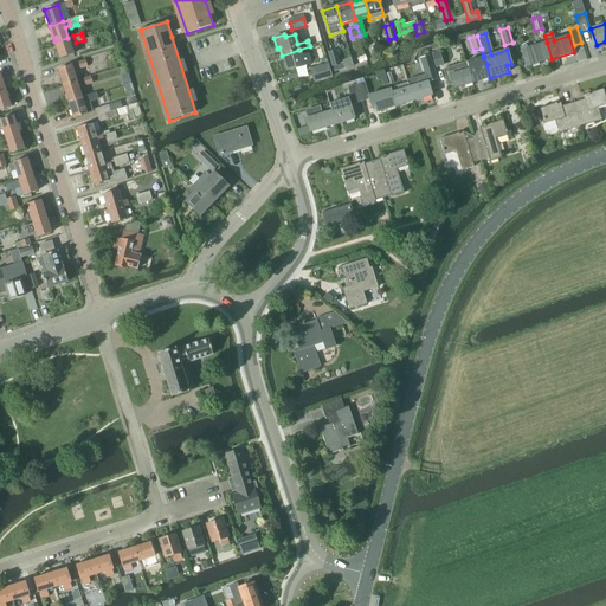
[(68,38),(55,42),(59,58),(73,55),(70,43),(69,38),(68,38)]
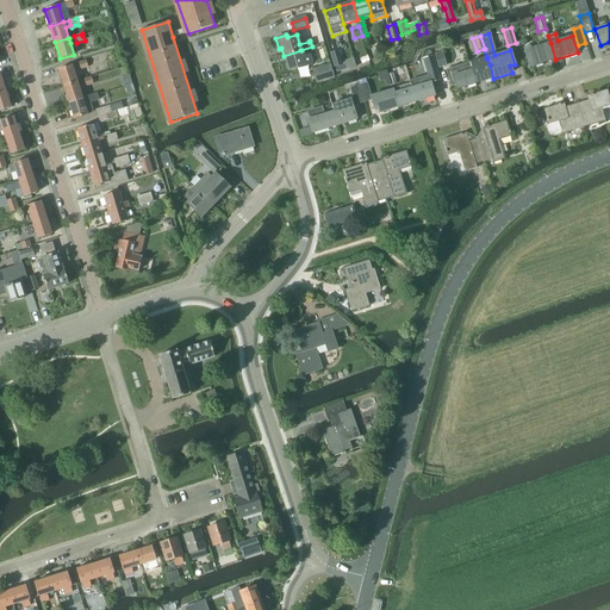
[(529,68),(555,60),(551,43),(530,49),(530,47),(523,48),(529,68)]
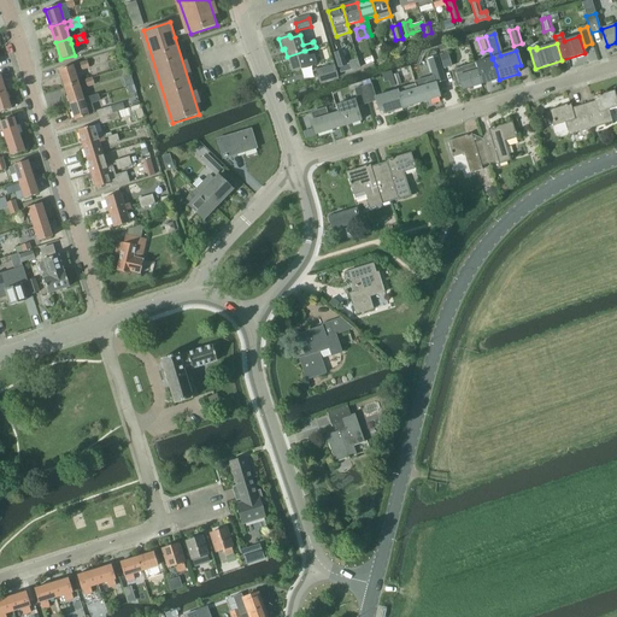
[(305,51),(287,57),(292,71),(315,65),(312,56),(306,57),(305,51)]
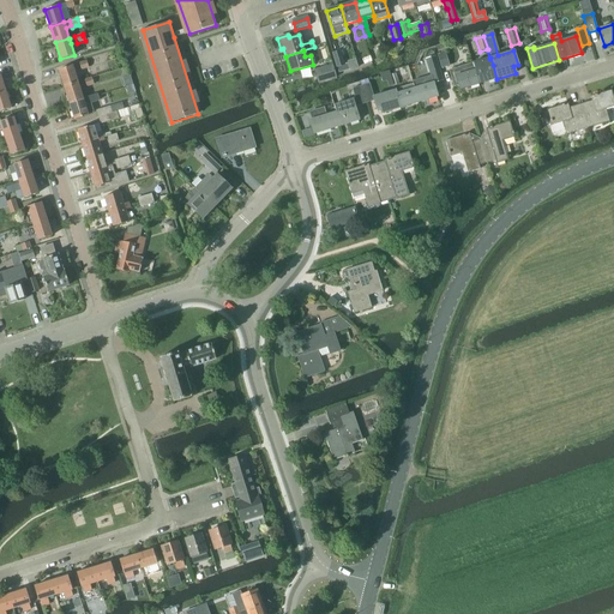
[(339,73),(350,70),(348,64),(344,65),(341,52),(333,53),(339,73)]
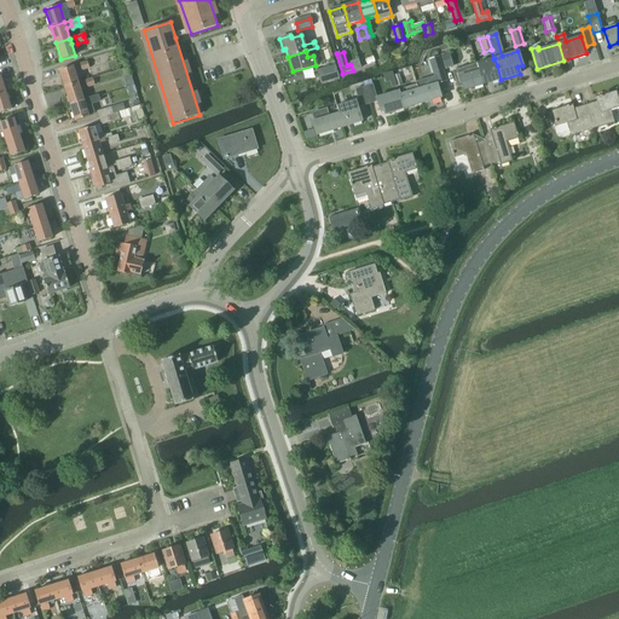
[(441,56),(445,69),(453,68),(449,53),(441,56)]
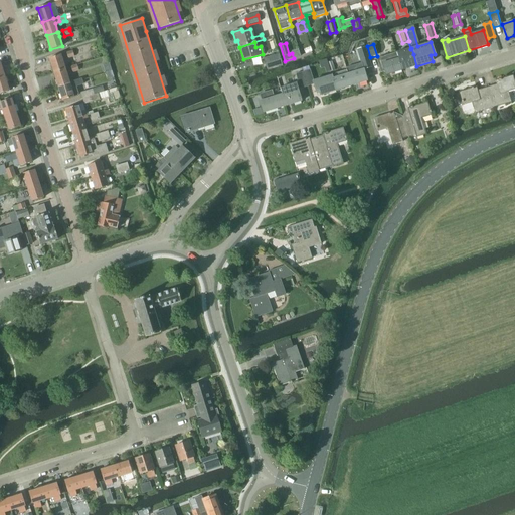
[(365,47),(356,49),(359,61),(360,64),(361,64),(363,70),(371,67),(365,47)]
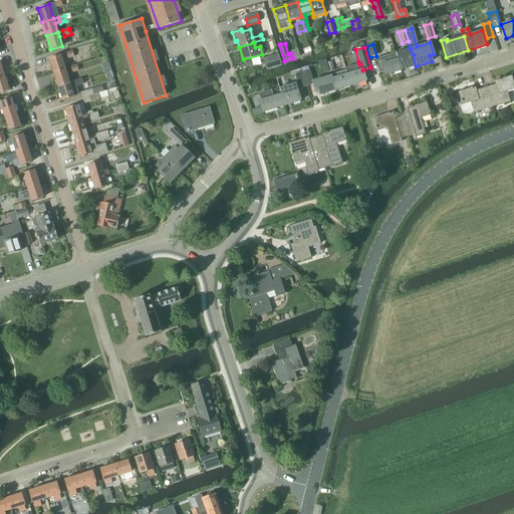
[(401,70),(416,66),(413,54),(411,48),(410,49),(396,53),(401,70)]
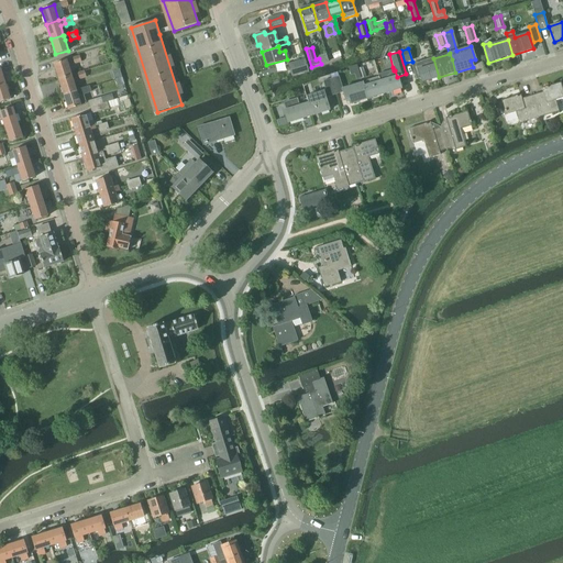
[(74,65),(80,63),(79,56),(72,58),(74,65)]
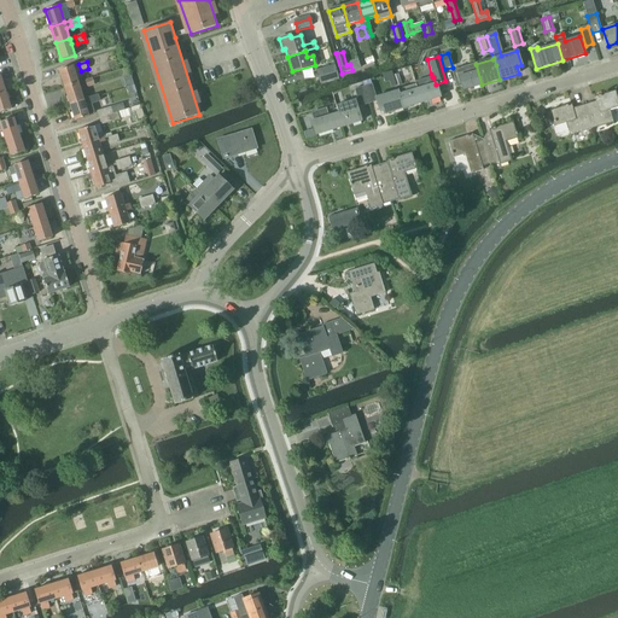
[(464,91),(482,85),(476,64),(453,71),(458,87),(461,86),(464,91)]
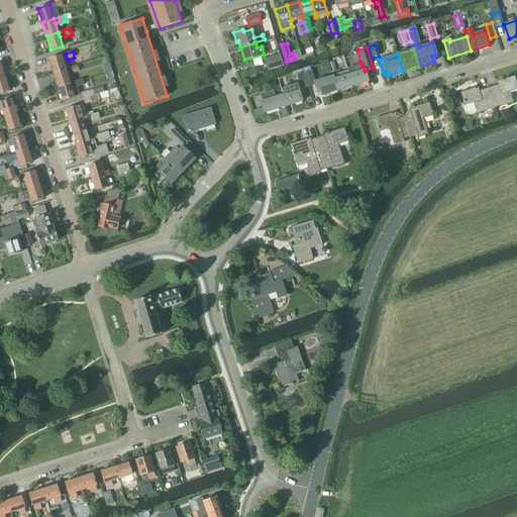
[(54,73),(66,70),(61,56),(49,59),(54,73)]
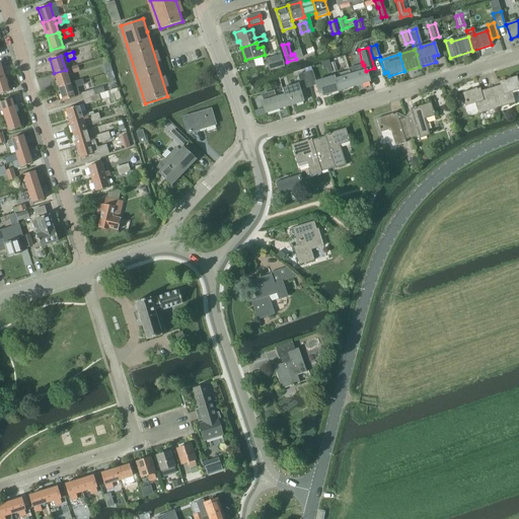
[(280,56),(266,60),(269,70),(283,66),(280,56)]
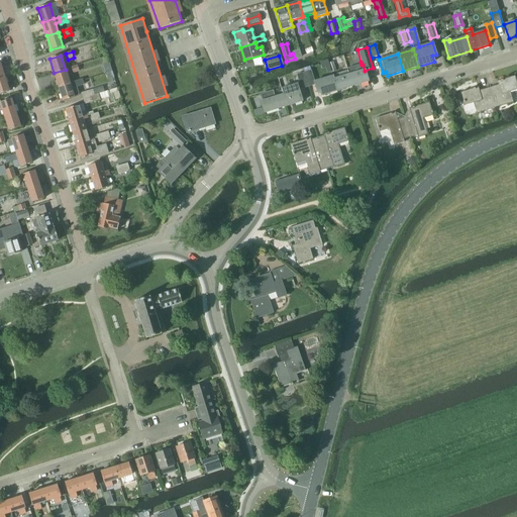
[(362,65),(347,69),(347,71),(348,75),(352,87),(368,82),(365,71),(363,65),(362,65)]
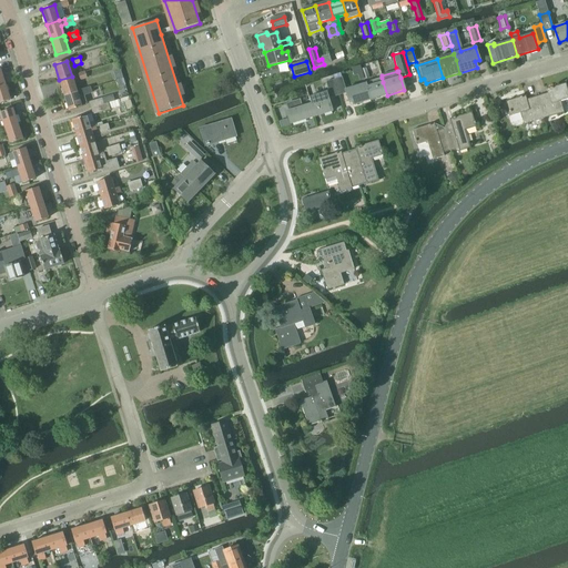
[(87,79),(84,72),(78,74),(79,81),(87,79)]
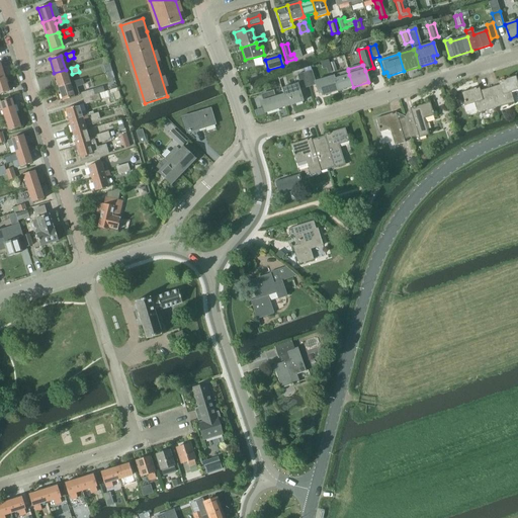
[(58,87),(70,83),(66,70),(54,73),(58,87)]
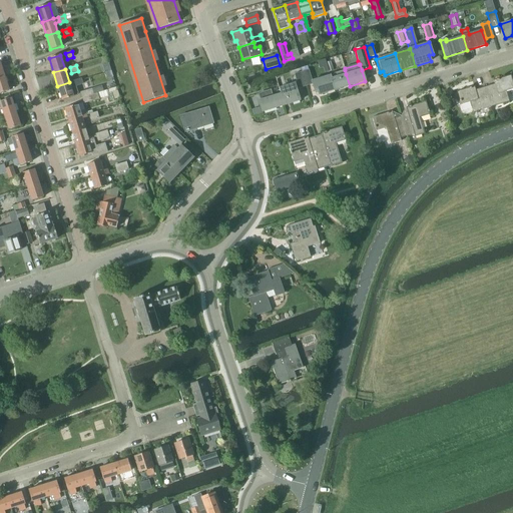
[(309,70),(302,72),(306,86),(313,84),(315,92),(318,91),(319,95),(334,90),(330,76),(323,78),(312,81),(309,70)]
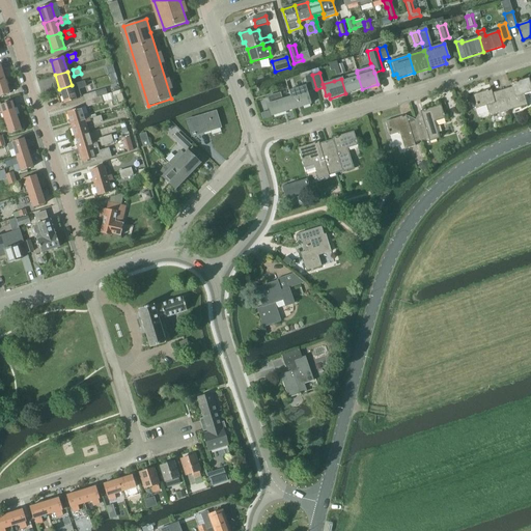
[(356,74),(341,78),(341,79),(345,93),(362,89),(358,77),(357,73),(356,74)]
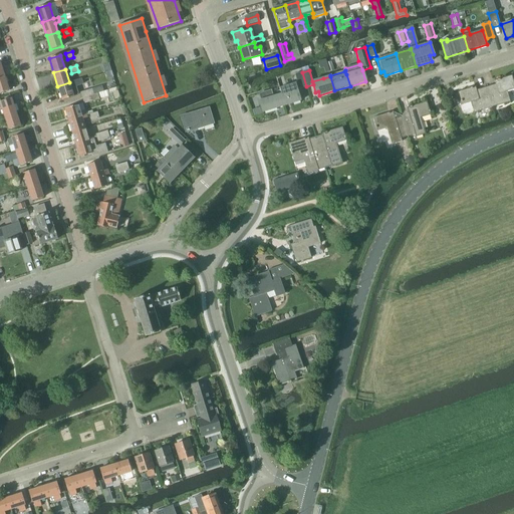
[(297,83),(279,88),(281,94),(285,106),(300,101),(296,89),(299,89),(306,86),(302,72),(299,73),(296,74),(294,74),(297,83)]
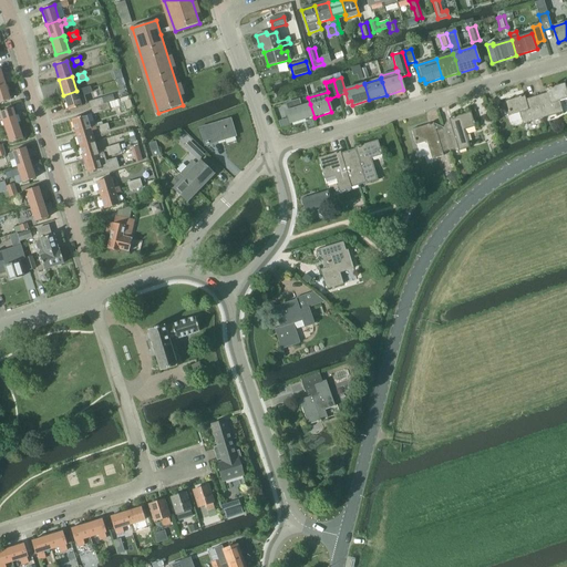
[(559,101),(566,99),(566,90),(565,83),(546,90),(547,93),(536,96),(543,119),(563,113),(559,101)]
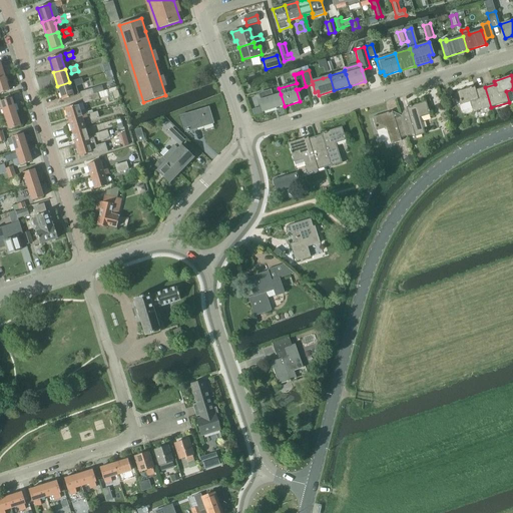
[(0,93),(9,90),(4,76),(0,77),(0,93)]
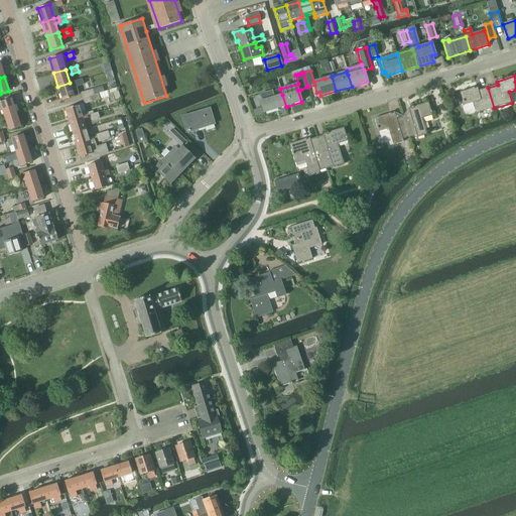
[(74,97),(74,96),(79,94),(76,87),(84,85),(82,80),(70,83),(57,87),(62,101),(74,97)]
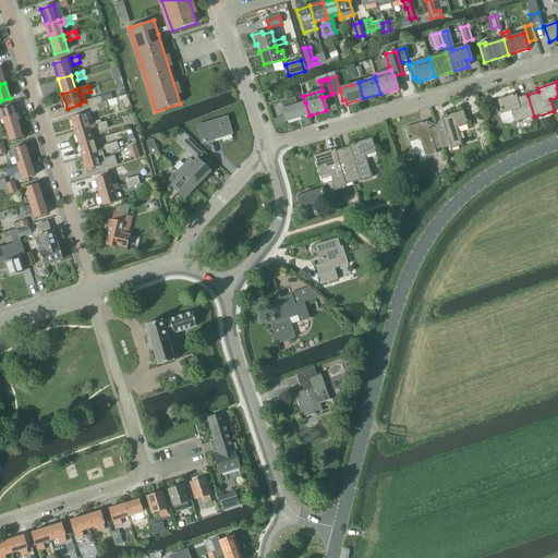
[(528,95),(518,98),(517,94),(497,100),(501,114),(511,111),(514,122),(534,117),(528,95)]
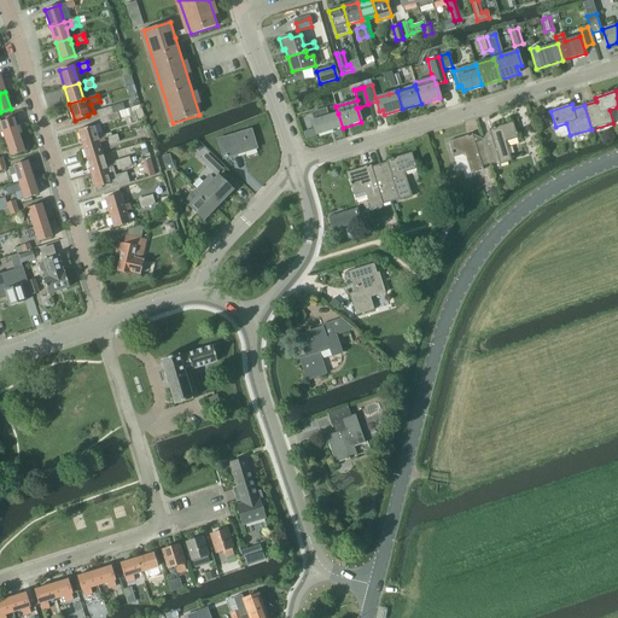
[(99,117),(114,114),(111,106),(97,111),(99,117)]
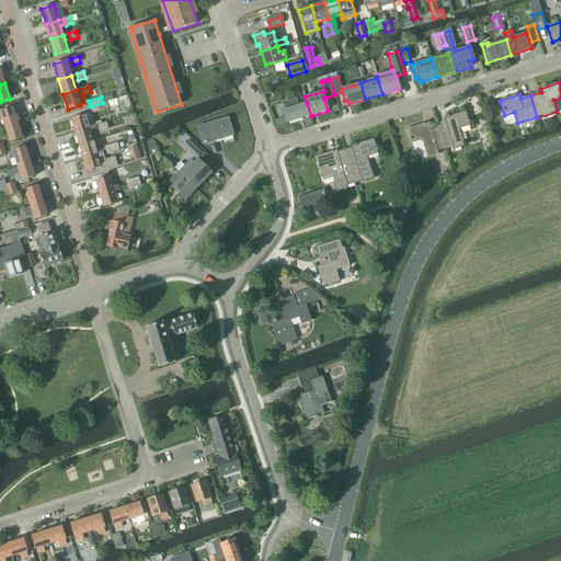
[(285,110),(283,111),(286,123),(311,116),(307,103),(297,106),(296,100),(283,103),(285,110)]
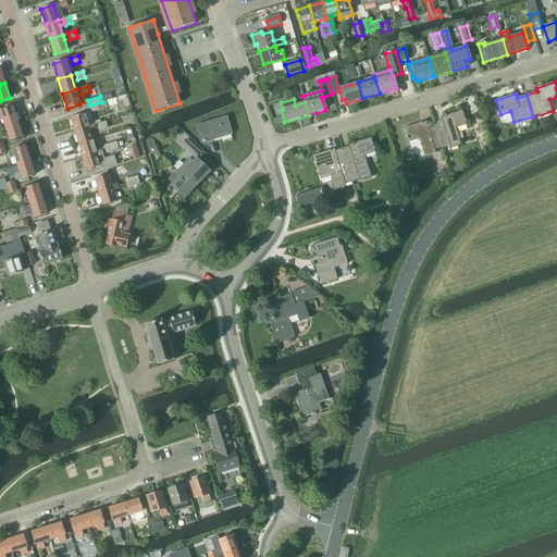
[(102,102),(89,106),(91,112),(108,107),(106,100),(102,102)]
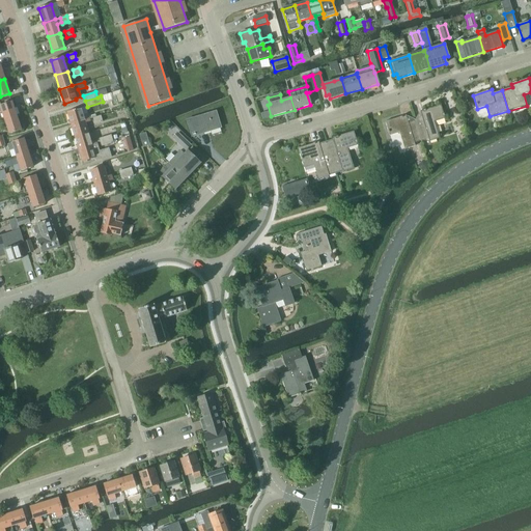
[(0,106),(4,119),(17,116),(11,102),(0,105),(0,106)]
